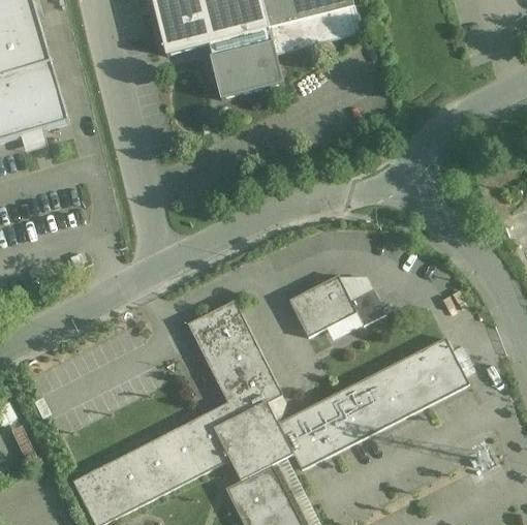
[(0,141),(68,122),(31,0),(0,0),(0,141)]
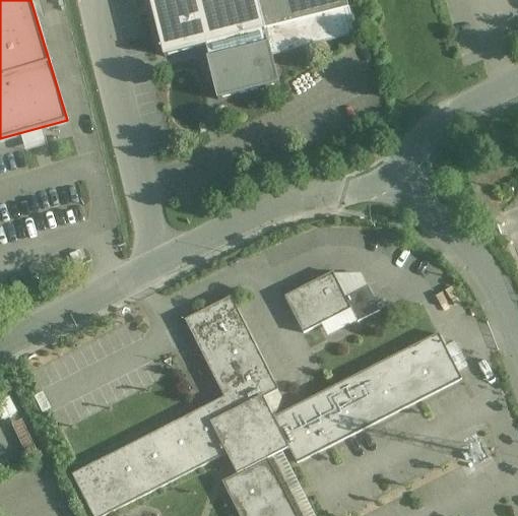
[(149,0),(164,52),(163,52),(163,54),(205,44),(205,43),(207,42),(215,47),(220,39),(265,27),(264,26),(257,0),(149,0)]
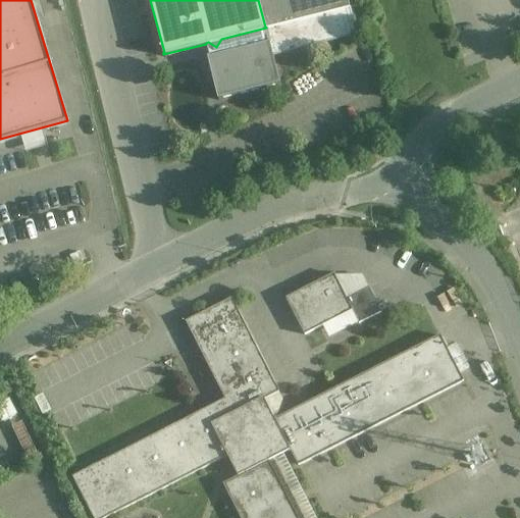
[(258,0),(265,27),(301,17),(296,0),(258,0)]
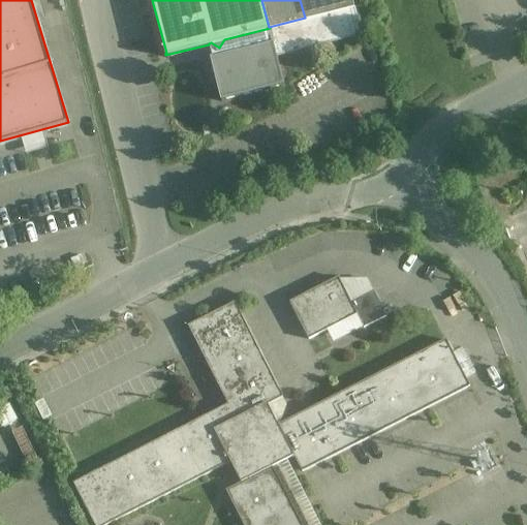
[(300,0),(305,18),(353,6),(351,0),(300,0)]
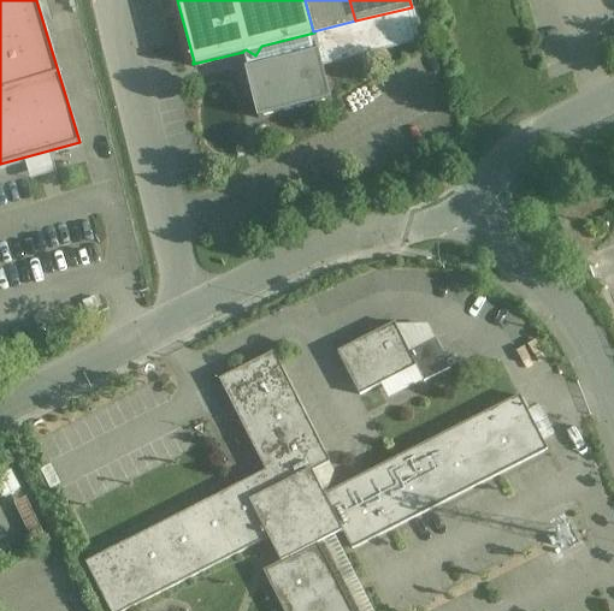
[(355,21),(313,31),(314,33),(322,64),(419,39),(412,7),(355,21)]
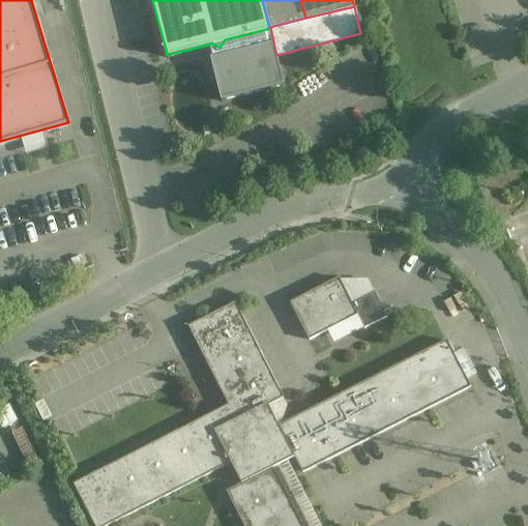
[(270,28),(225,39),(220,48),(211,42),(209,44),(209,45),(209,47),(206,47),(208,55),(211,54),(211,56),(210,56),(221,99),(284,83),(276,55),(270,28)]
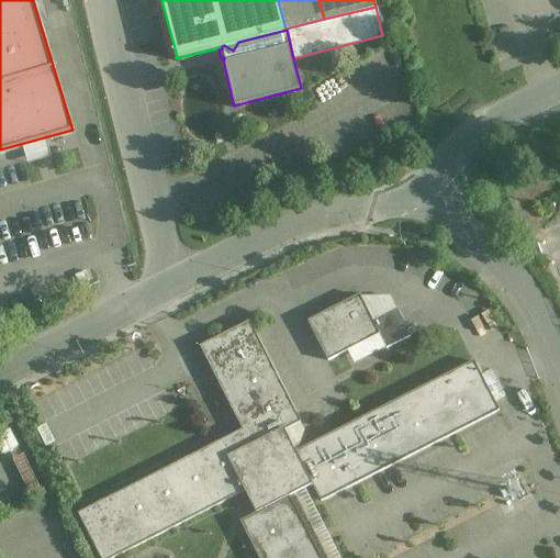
[(358,292),(306,319),(326,358),(378,332),(371,319),(358,292)]
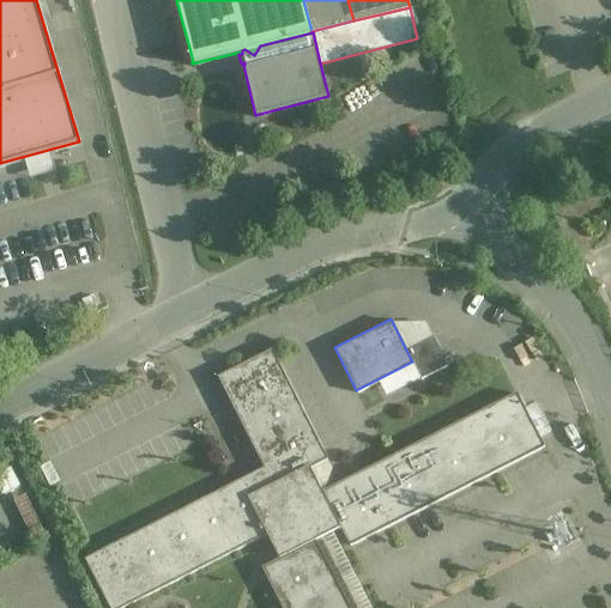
[(430,334),(405,347),(412,362),(419,377),(446,364),(430,334)]
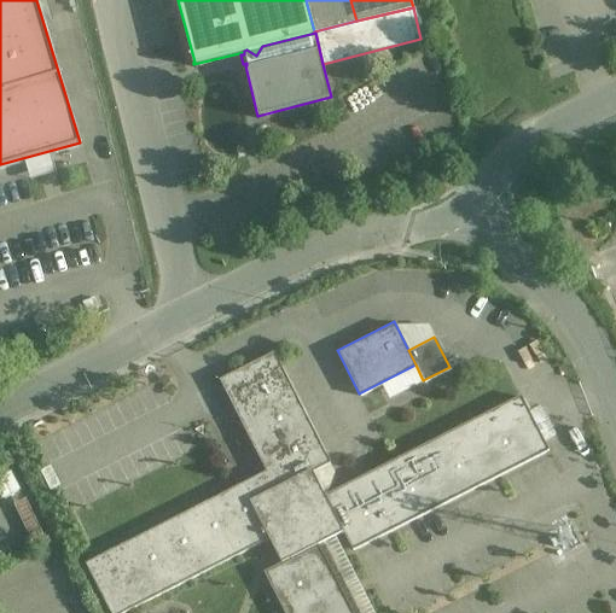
[(329,461),(273,350),(219,378),(266,470),(85,561),(110,612),(116,612),(268,536),(280,561),(263,570),(284,612),(352,612),(317,543),(342,530),(352,548),(547,448),(519,395),(324,494),(312,470),(329,461)]
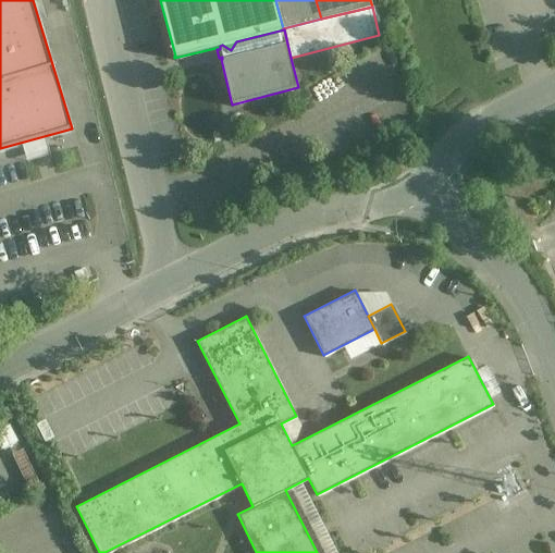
[(38,482),(22,446),(11,452),(28,488),(38,482)]
